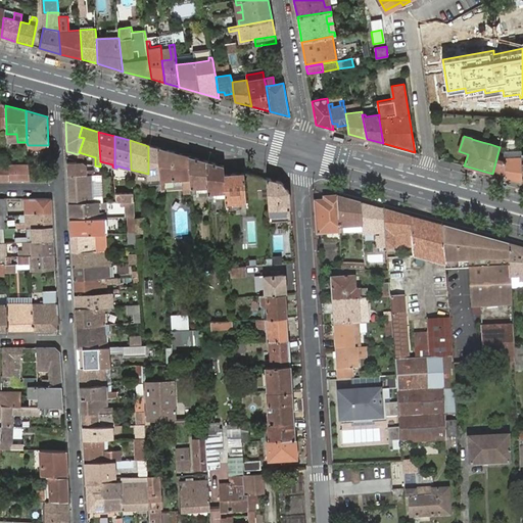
[(160,187),(158,148),(148,146),(148,149),(148,174),(148,179),(148,187),(160,187)]
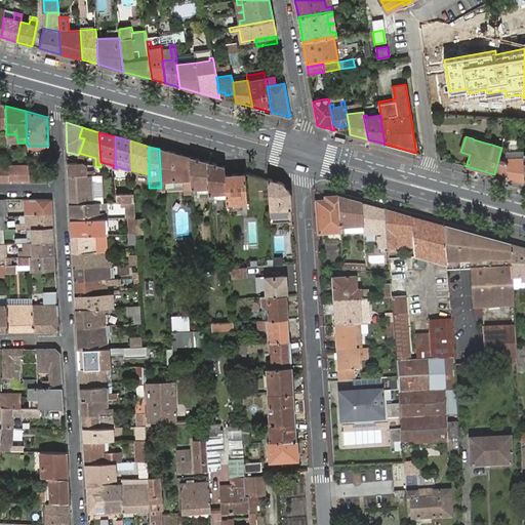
[(192,178),(191,158),(159,149),(161,188),(161,193),(165,192),(165,189),(164,180),(192,178)]
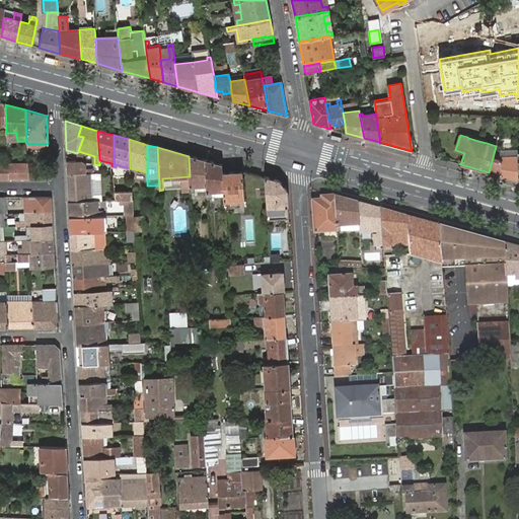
[(503,150),(500,150),(500,156),(502,175),(518,180),(518,155),(511,155),(503,156),(503,150)]
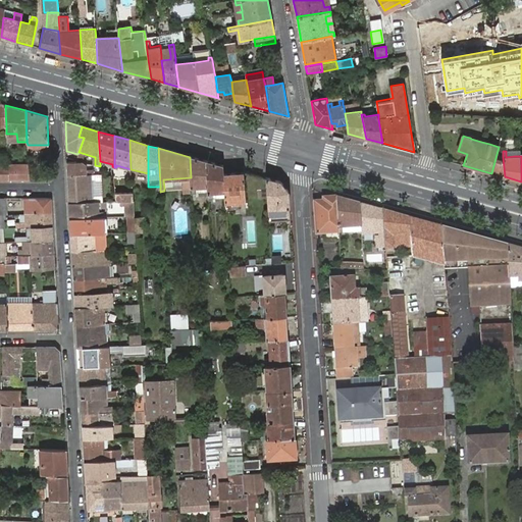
[(207,186),(206,161),(190,157),(191,177),(192,193),(196,193),(196,187),(207,186)]
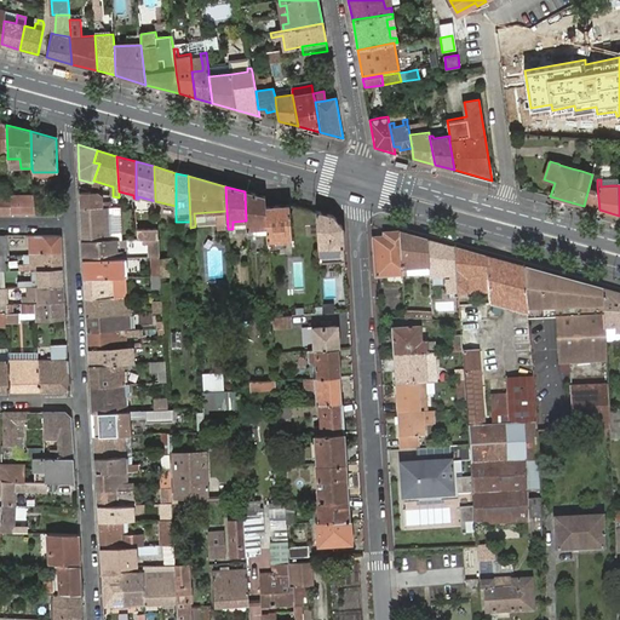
[(589,188),(584,206),(600,210),(597,187),(593,187),(593,189),(589,188)]
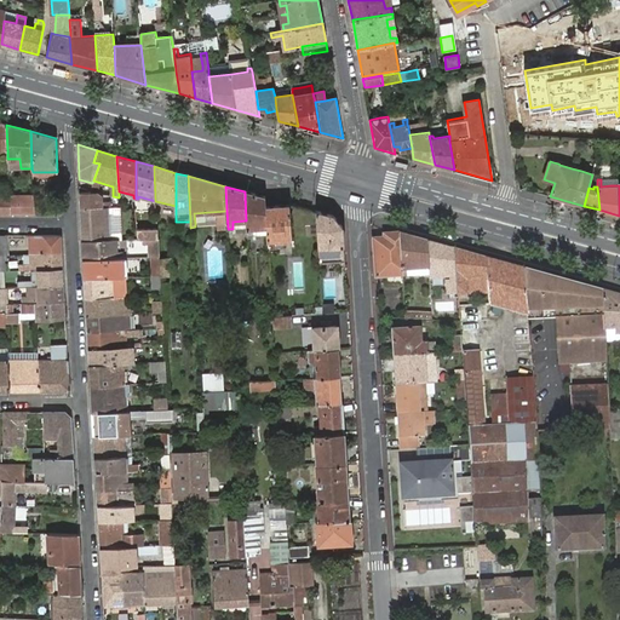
[(267,206),(265,197),(245,191),(246,220),(247,236),(253,236),(253,228),(267,227),(267,206)]
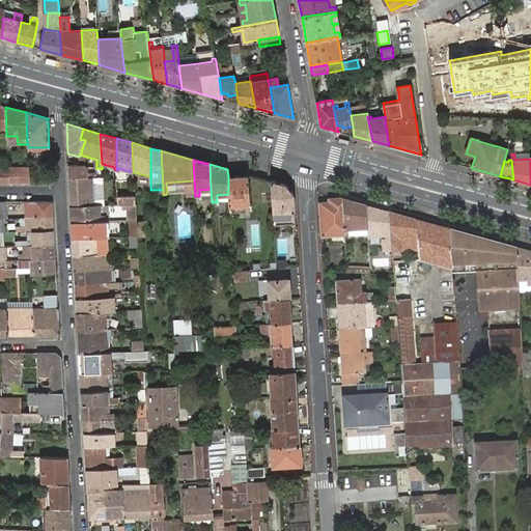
[(86,166),(68,166),(70,178),(95,177),(95,173),(87,174),(86,168),(86,166)]
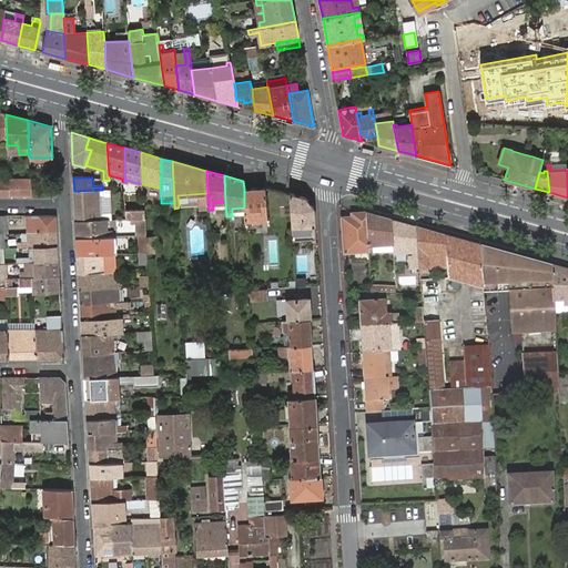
[(0,195),(10,196),(9,181),(0,180),(0,195)]
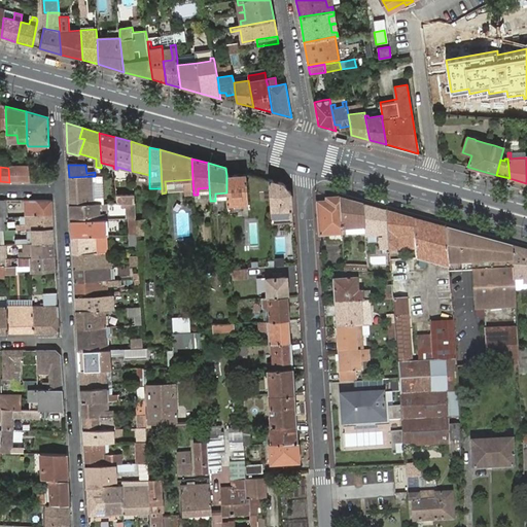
[(30,168),(8,168),(9,182),(31,181),(30,168)]
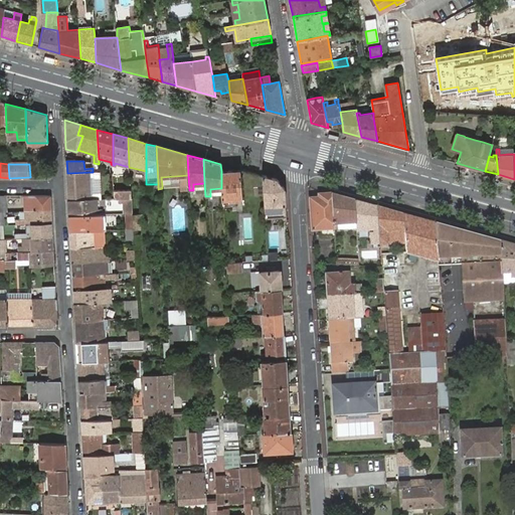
[(240,171),(221,171),(221,188),(222,199),(242,198),(241,195),(240,171)]
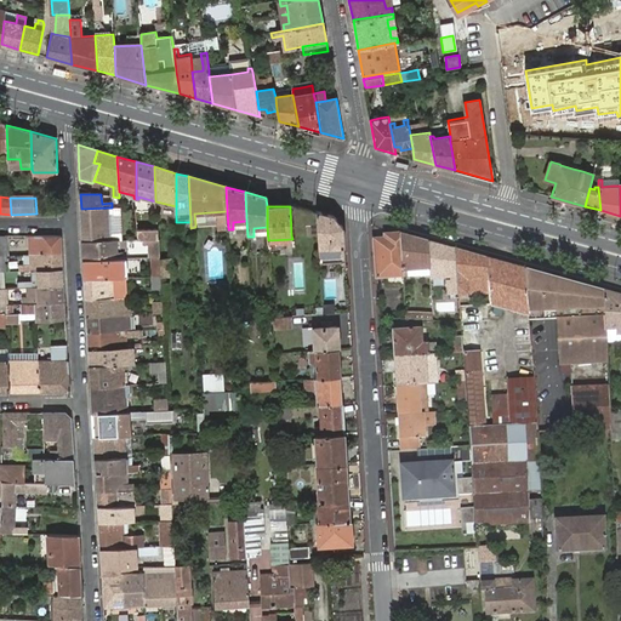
[(112,208),(81,209),(83,241),(115,240),(119,240),(120,210),(120,208),(112,208)]
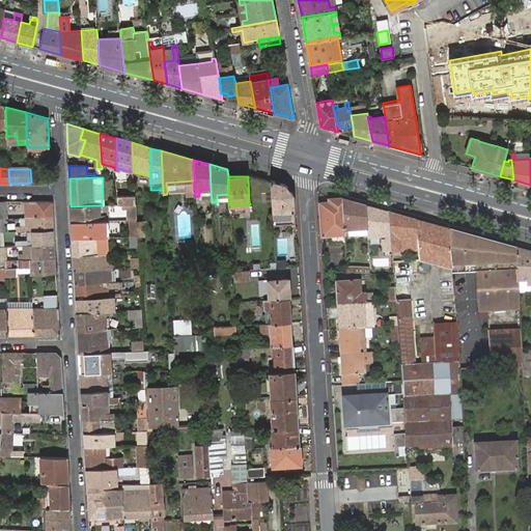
[(195,198),(195,196),(194,180),(166,183),(167,191),(186,190),(186,199),(195,198)]
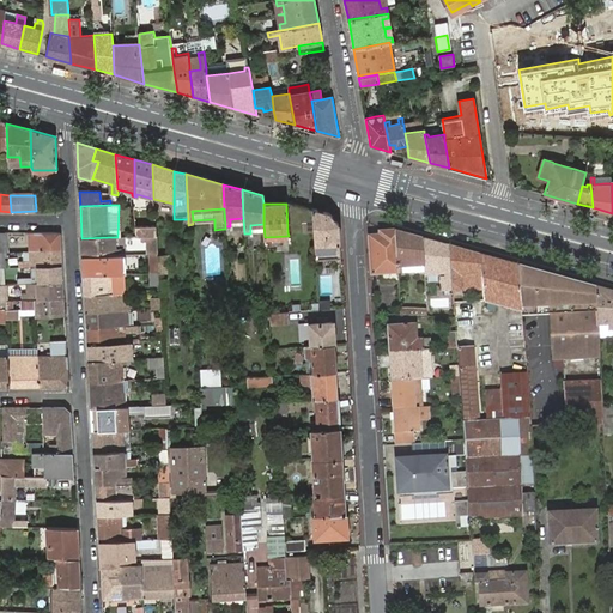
[(328,214),(313,210),(316,260),(340,259),(338,226),(328,214)]
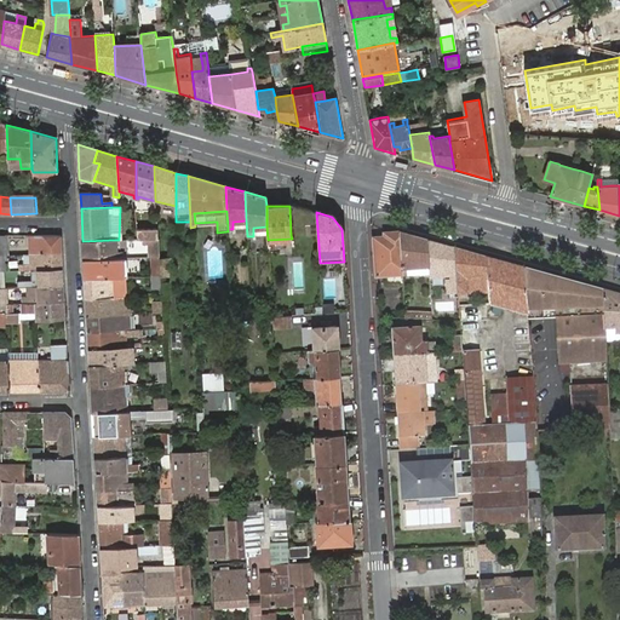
[(158,239),(158,229),(136,230),(137,240),(149,239),(158,239)]
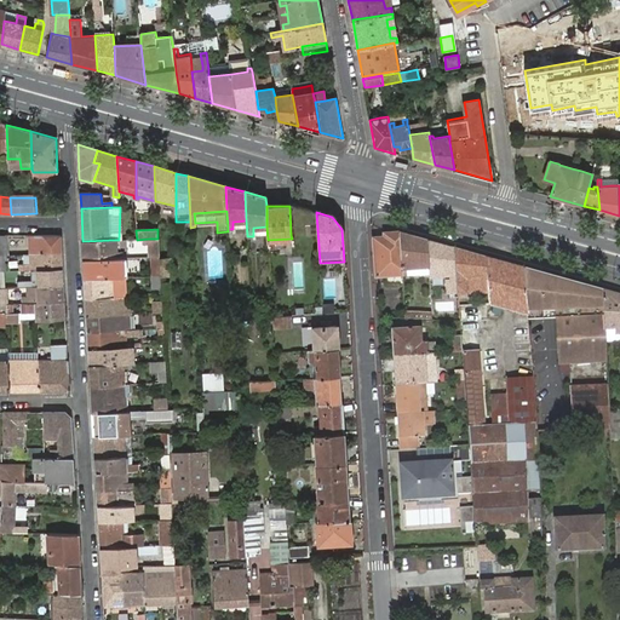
[(388,240),(373,240),(375,279),(402,277),(401,273),(400,234),(388,235),(388,240)]
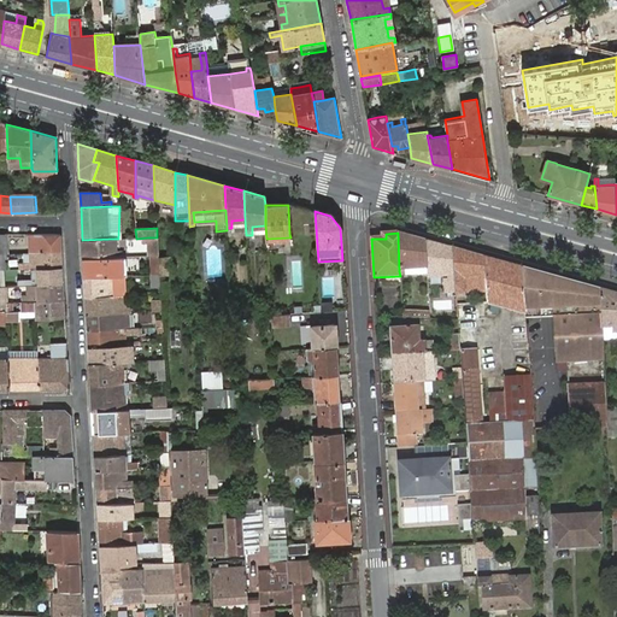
[(424,241),(398,233),(399,271),(425,270),(424,241)]
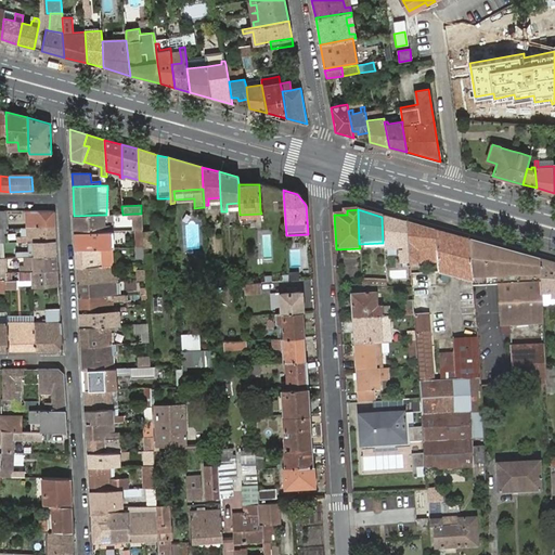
[(26,228),(54,227),(54,210),(25,210),(26,228)]
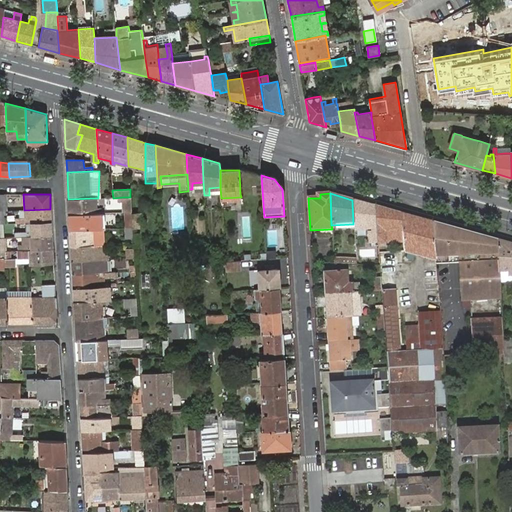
[(95,198),(68,199),(69,215),(96,214),(101,214),(100,207),(96,207),(95,198)]
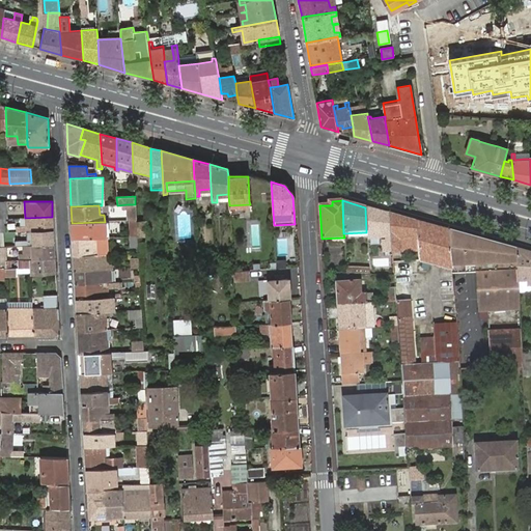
[(389,214),(365,207),(366,232),(367,240),(385,239),(386,247),(391,247),(389,214)]
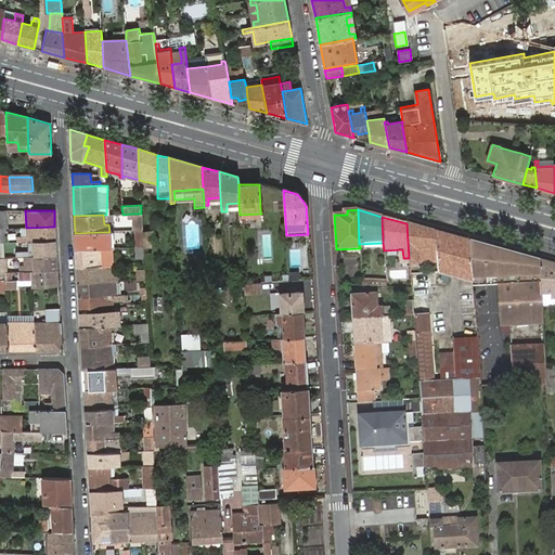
[(472,282),(468,241),(451,235),(407,223),(409,258),(410,267),(417,266),(417,263),(428,262),(437,261),(438,274),(454,278),(472,282)]
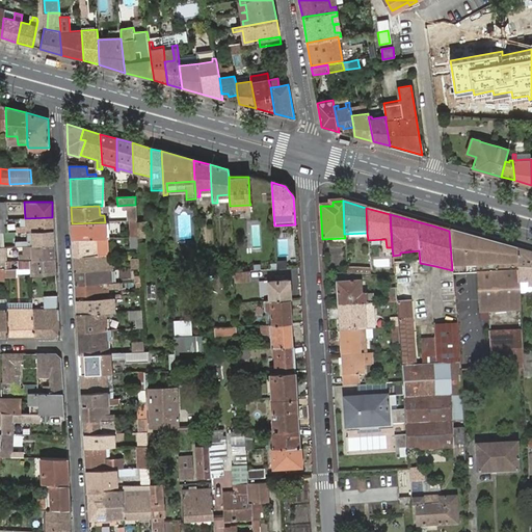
[(20,232),(53,231),(52,217),(25,218),(25,227),(20,228),(17,228),(17,232),(20,232)]
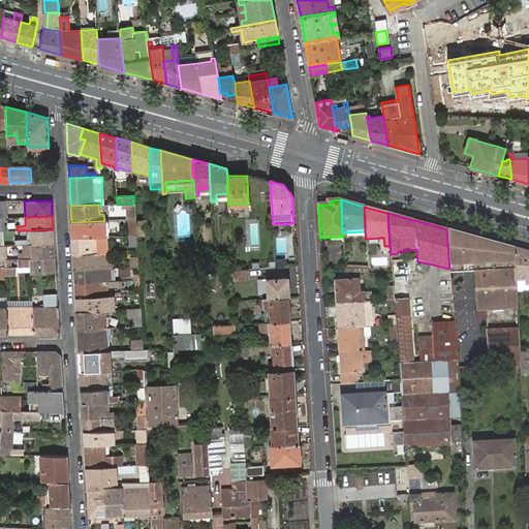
[(137,221),(138,237),(149,237),(148,220),(137,221)]
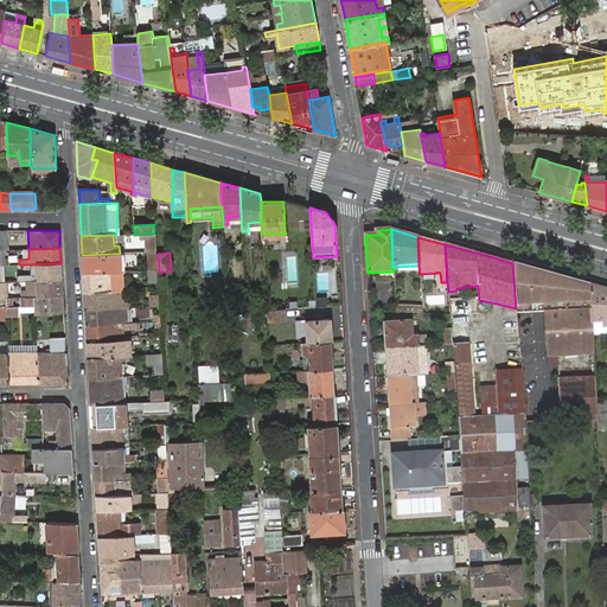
[(83,273),(121,272),(120,254),(114,254),(82,255),(83,273)]
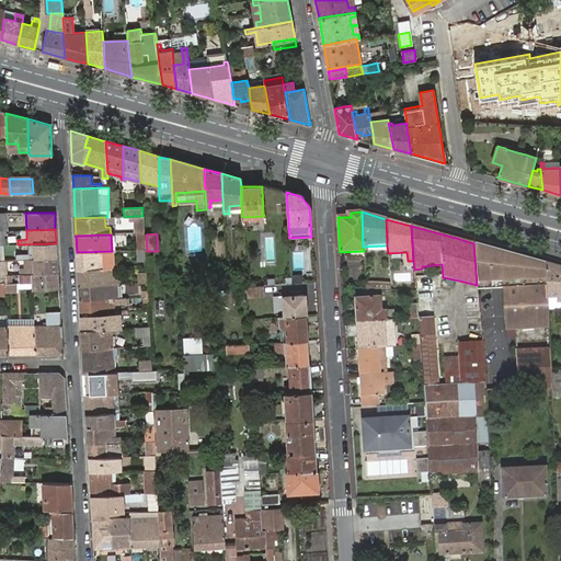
[(24,260),(57,259),(56,243),(21,244),(21,249),(29,249),(29,254),(21,255),(16,255),(16,261),(24,260)]
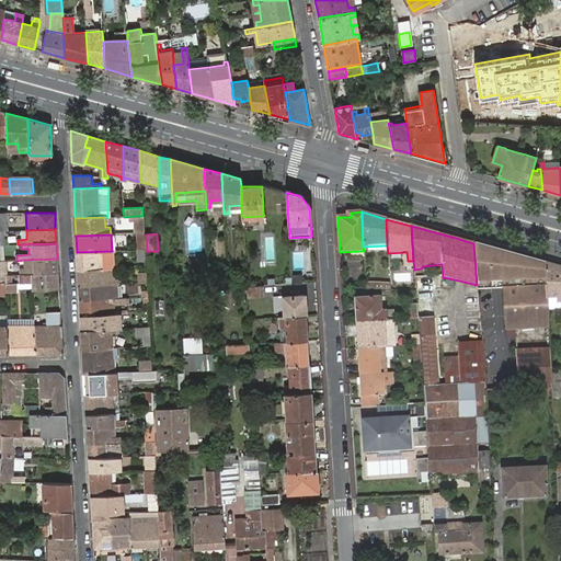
[(496,287),(505,287),(507,331),(548,329),(547,310),(547,299),(545,263),(493,249),(473,243),(477,285),(478,288),(496,287)]
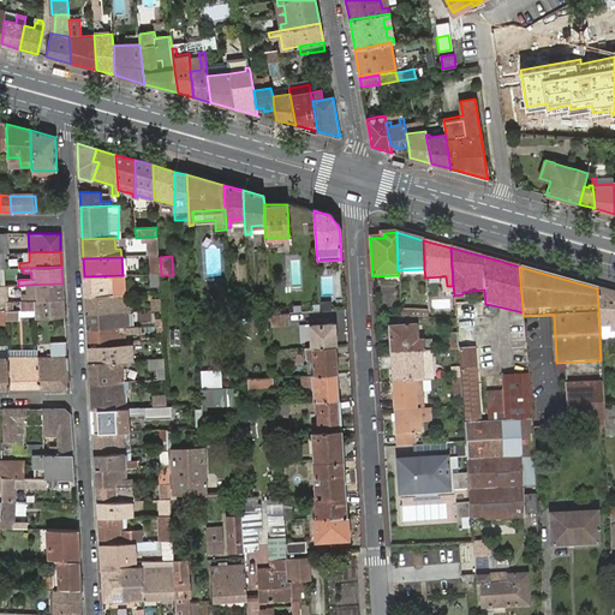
[(85,296),(124,294),(123,275),(84,276),(85,296)]
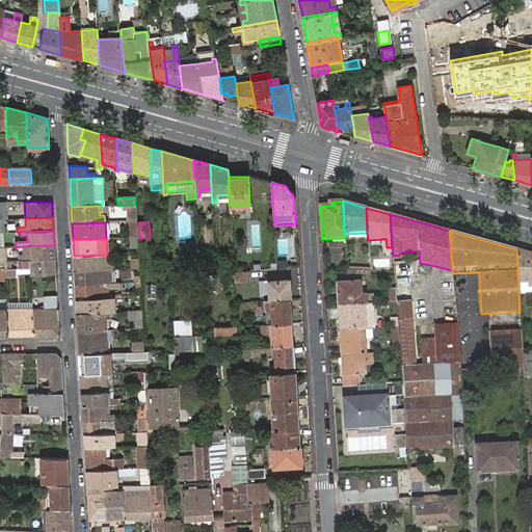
[(21,256),(22,261),(55,259),(54,245),(23,246),(23,256),(21,256)]
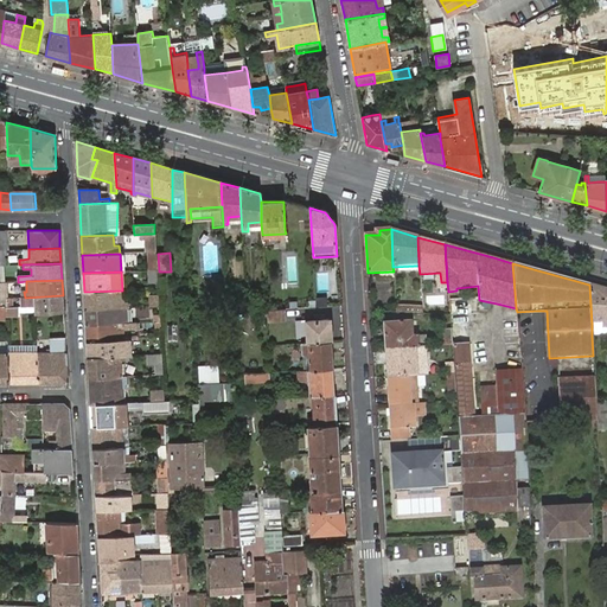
[(606,328),(606,289),(589,285),(592,324),(601,324),(602,330),(606,328)]
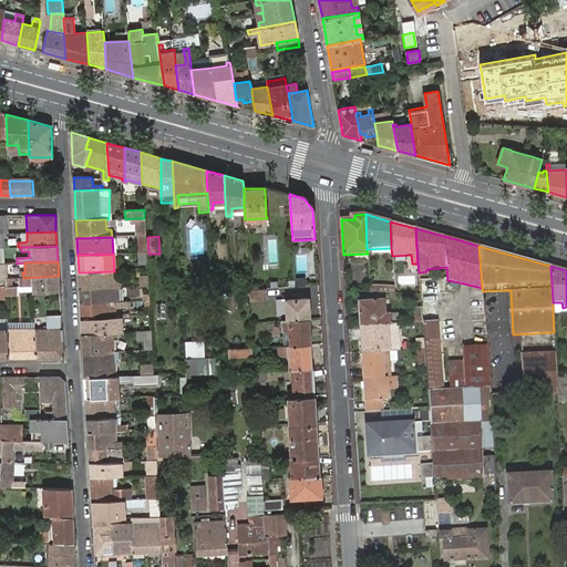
[(439,281),(447,280),(446,267),(437,268),(439,281)]
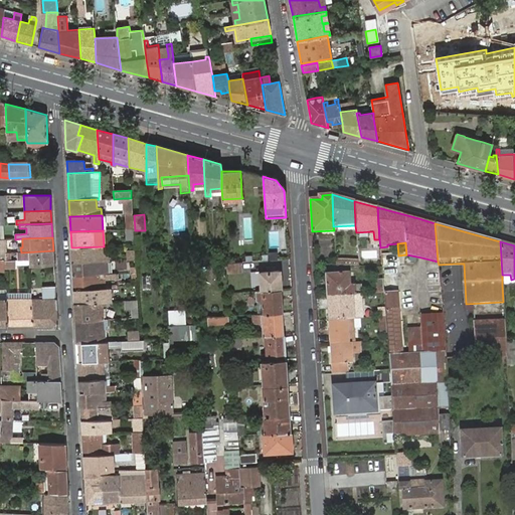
[(102,262),(109,261),(109,258),(104,258),(104,246),(71,247),(72,263),(102,262)]
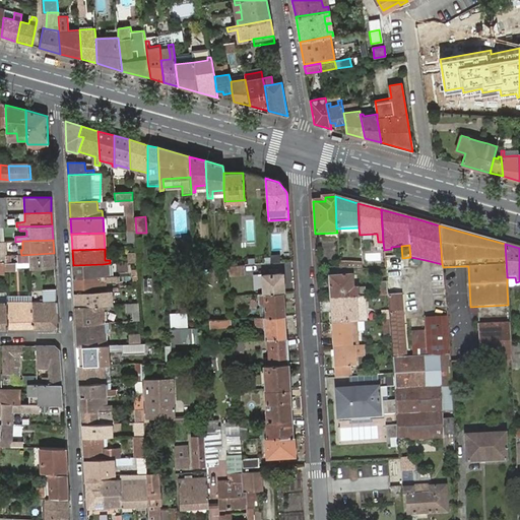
[(367,261),(382,259),(381,252),(366,254),(367,261)]
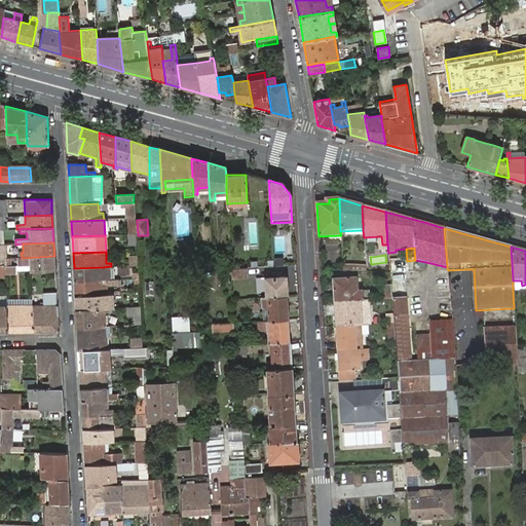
[(22,258),(22,266),(29,266),(30,271),(55,270),(54,256),(22,258)]
